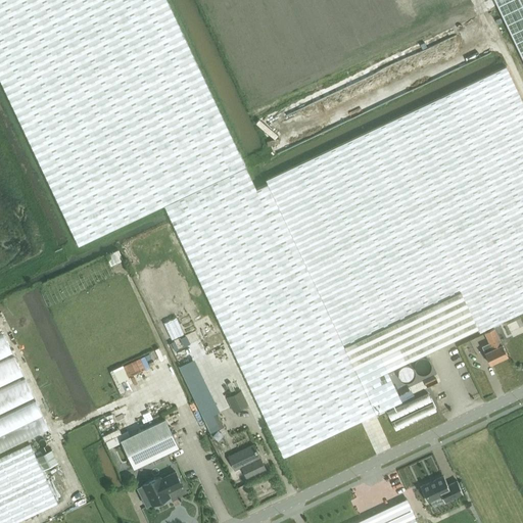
[(167,0),(0,0),(0,79),(79,245),(164,205),(283,457),(401,400),(388,372),(478,329),(480,332),(522,312),(522,102),(506,66),(266,180),(268,184),(256,189),(167,0)]
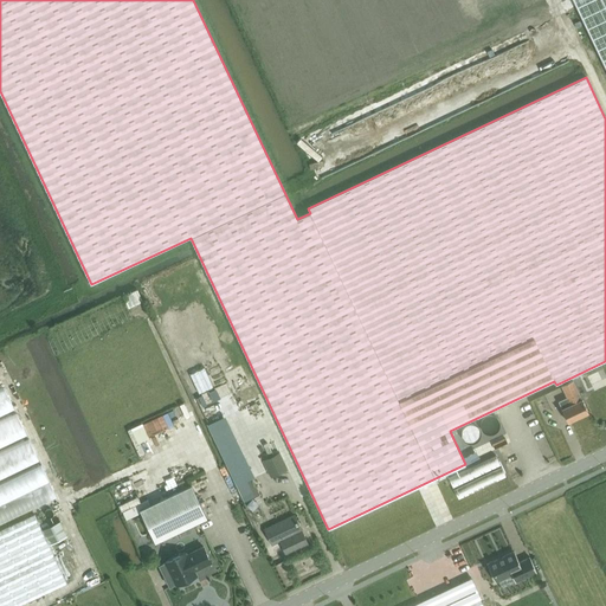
[(605,0),(566,0),(597,68),(604,64),(605,69),(605,0)]
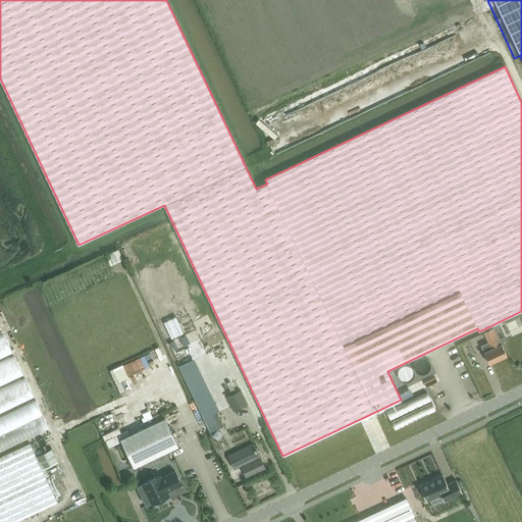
[(107,260),(120,256),(116,245),(103,249),(107,260)]
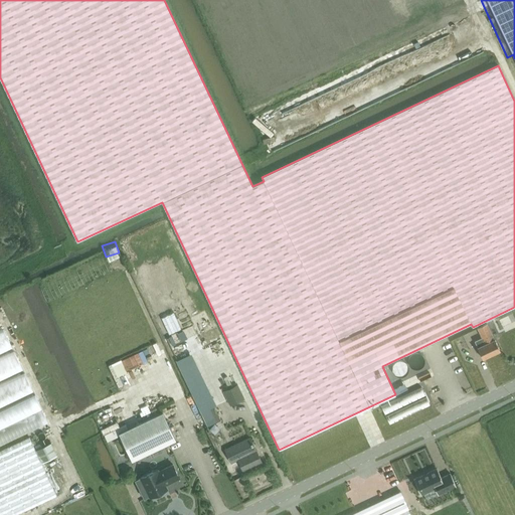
[(478,328),(482,338),(475,341),(483,359),(500,351),(495,340),(494,340),(487,324),(478,328)]
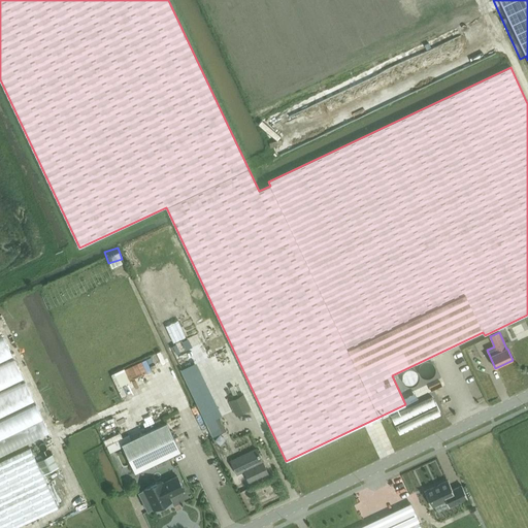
[(128,409),(159,397),(151,377),(98,399),(94,388),(87,391),(98,420),(127,408),(128,409)]
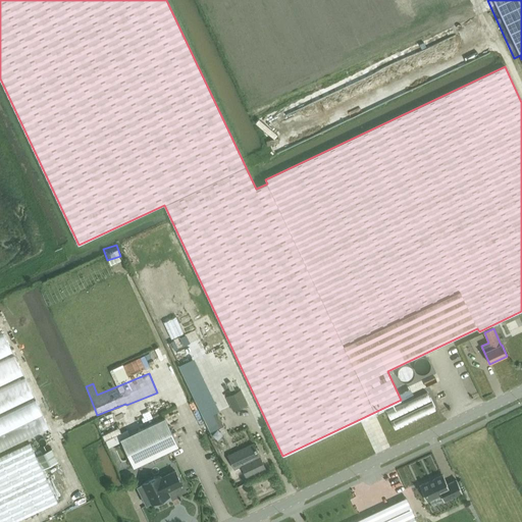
[(226,397),(233,411),(248,404),(241,389),(226,397)]
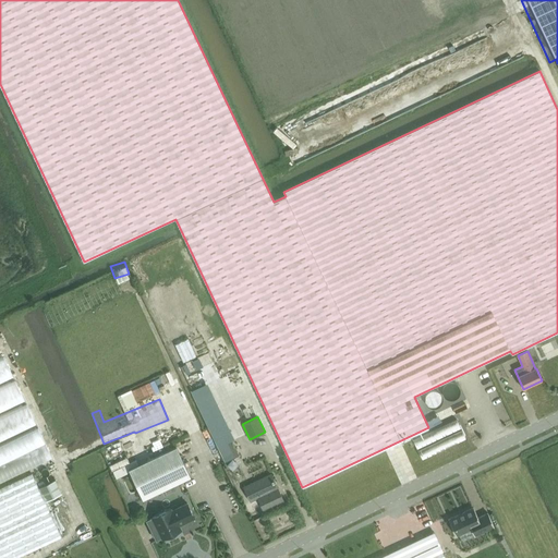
[(39,429),(0,445),(0,477),(50,457),(39,429)]
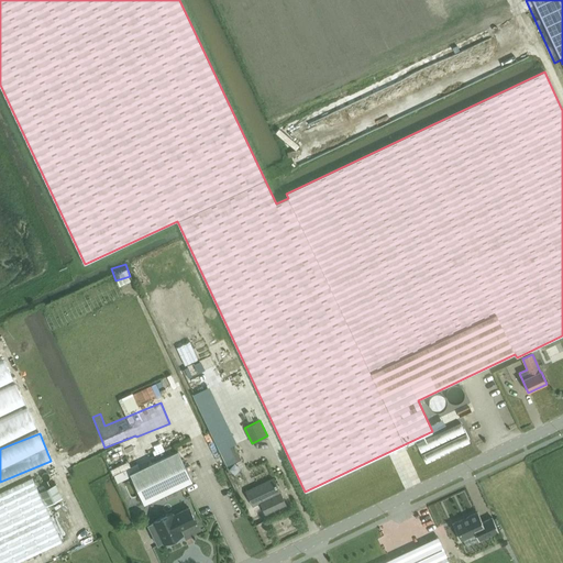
[(217,464),(222,462),(213,445),(209,448),(217,464)]
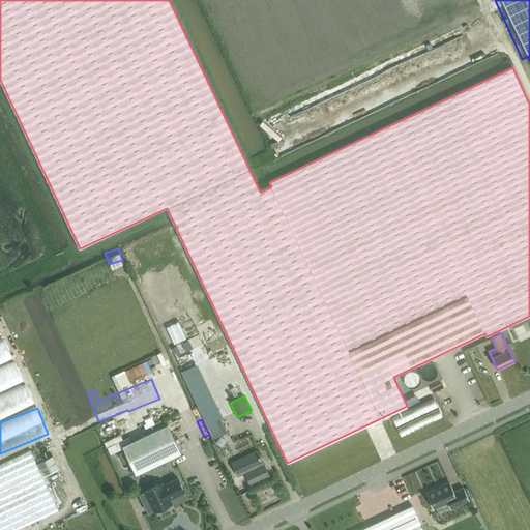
[(212,422),(218,437),(227,433),(219,419),(212,422)]
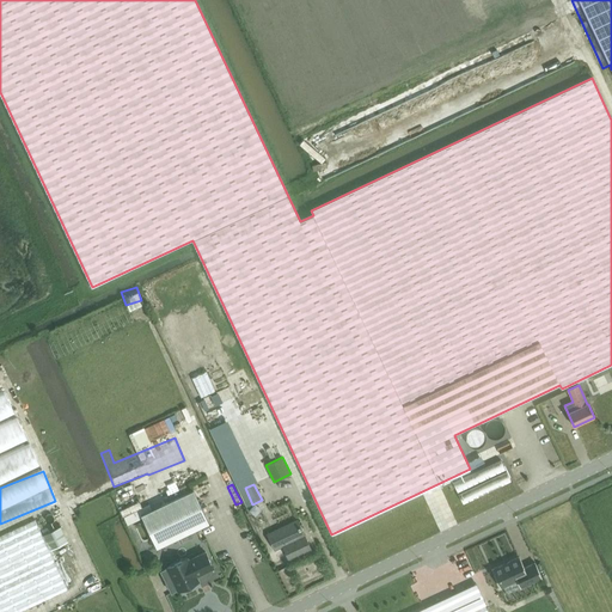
[(193,490),(141,515),(157,548),(208,522),(193,490)]
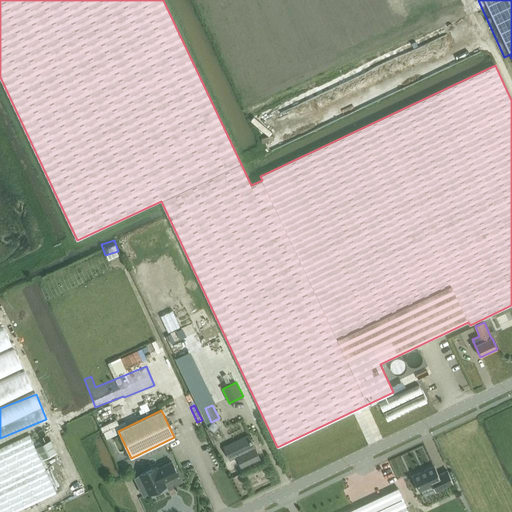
[(0,449),(0,511),(17,511),(57,494),(30,436),(0,449)]
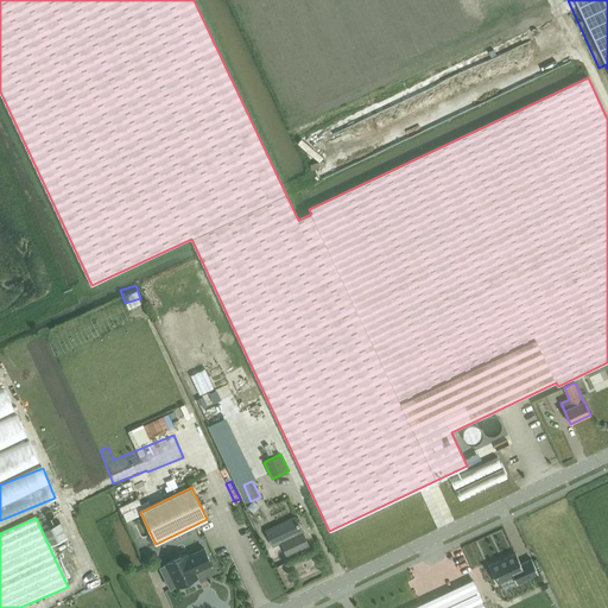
[(296,518),(265,532),(272,546),(280,543),(287,557),(310,546),(296,518)]
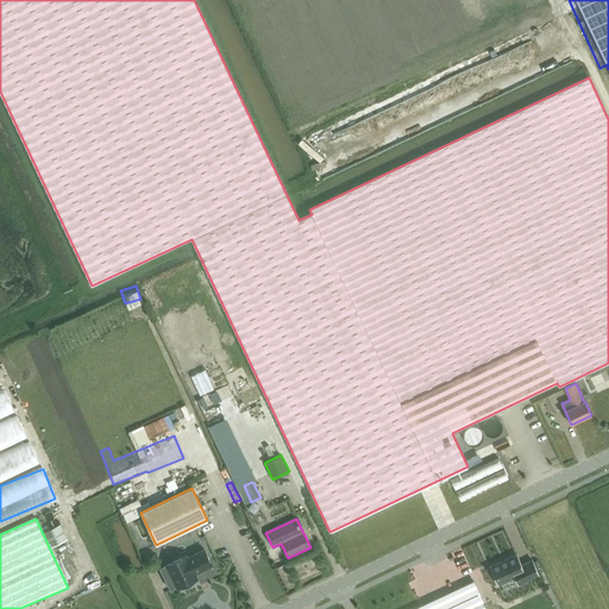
[(212,566),(211,563),(205,550),(187,557),(186,554),(165,565),(177,589),(183,585),(186,588),(188,588),(190,586),(192,585),(192,582),(198,579),(195,573),(212,566)]
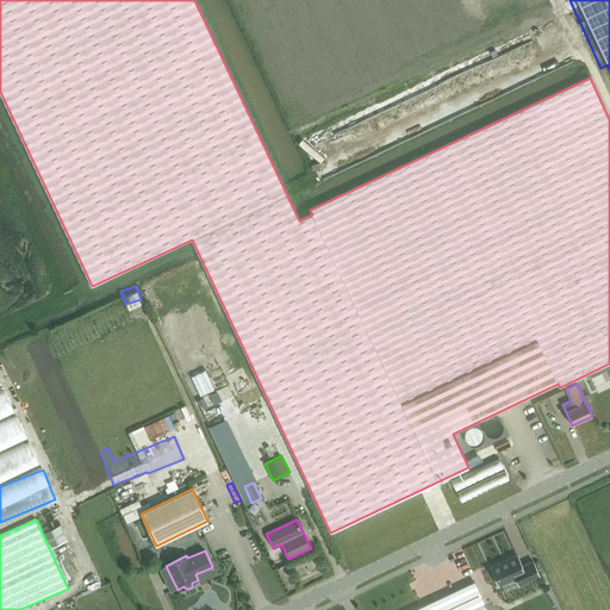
[(517,555),(490,567),(499,586),(515,578),(518,586),(540,576),(533,561),(522,566),(517,555)]
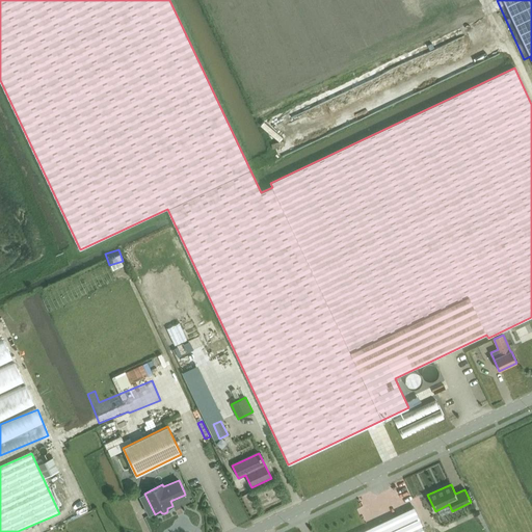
[(424,531),(422,526),(414,507),(361,531),(424,531)]
